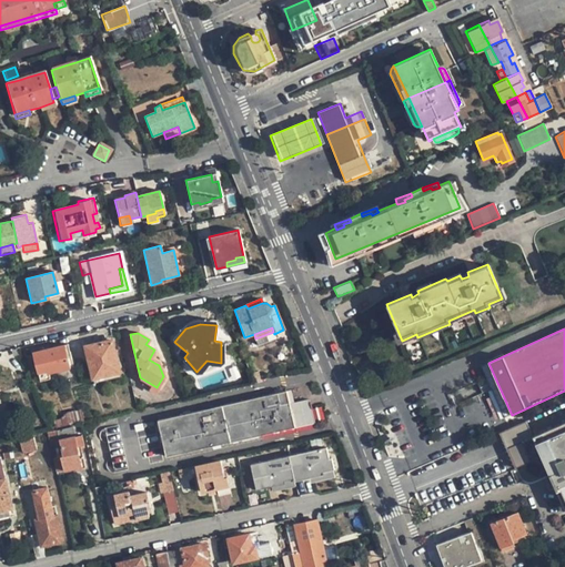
[(118,372),(110,340),(83,345),(91,378),(118,372)]
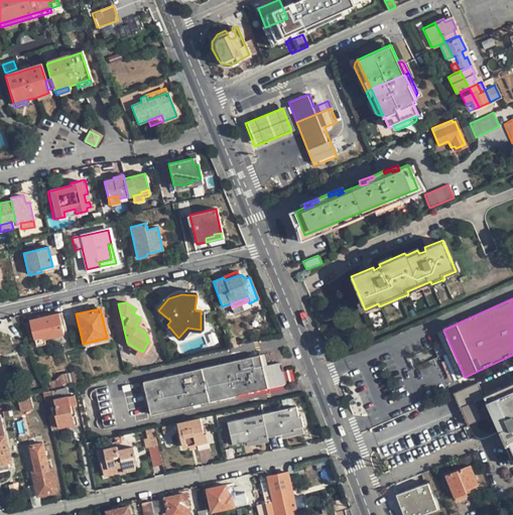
[(61,334),(56,314),(29,320),(35,345),(44,344),(43,338),(61,334)]
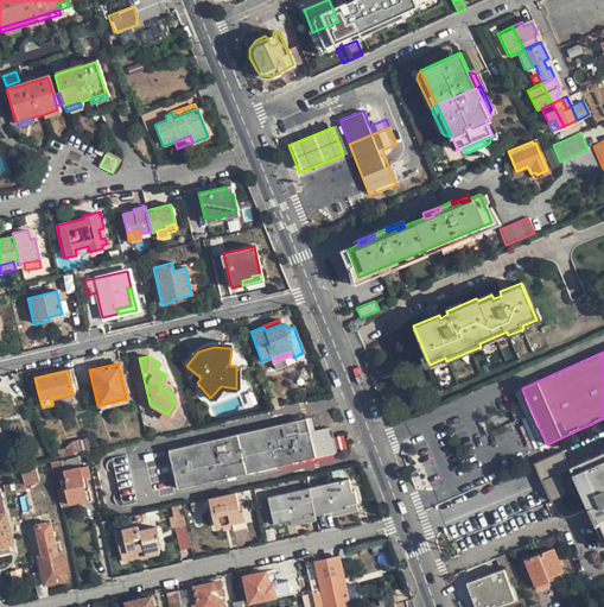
[(539,448),(547,444),(522,389),(514,392),(539,448)]
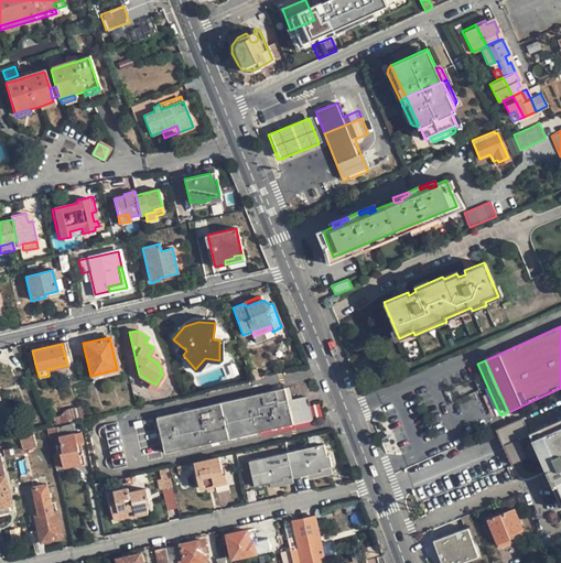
[(254,369),(246,370),(249,379),(256,376),(254,369)]
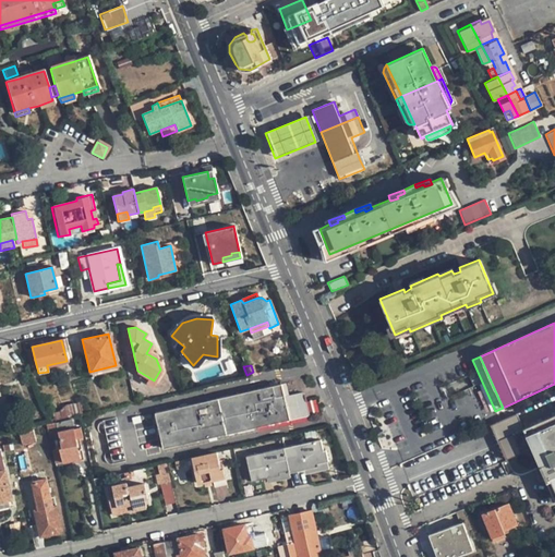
[(281,398),(278,385),(153,415),(161,450),(304,416),(299,394),(281,398)]
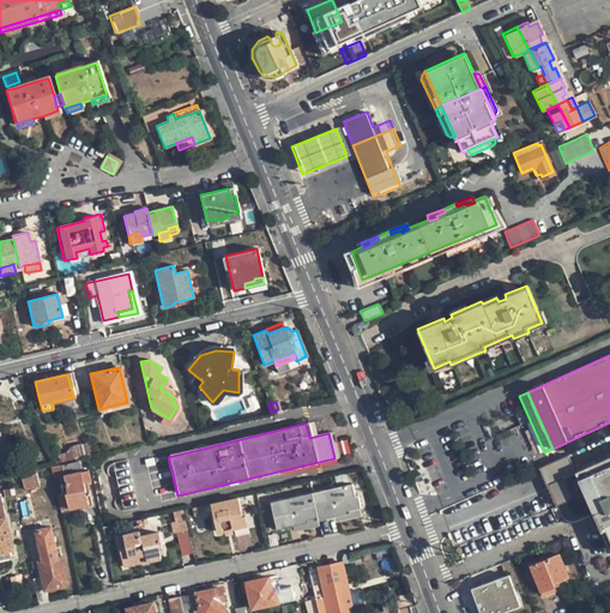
[(68,452),(50,456),(55,466),(85,458),(83,444),(68,448),(68,452)]
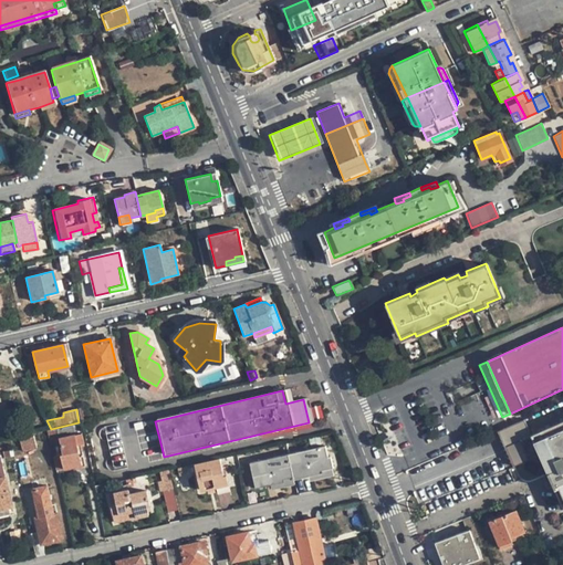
[(562,419),(530,435),(562,509),(562,419)]
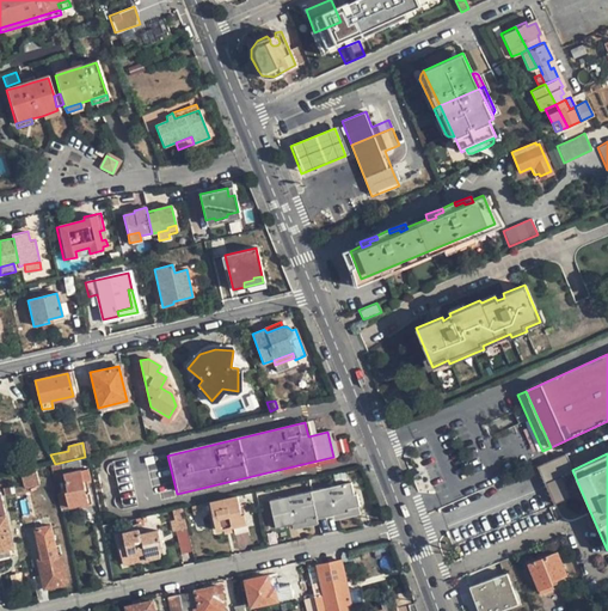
[(66,490),(55,494),(59,511),(90,503),(84,480),(81,481),(78,460),(61,464),(66,490)]
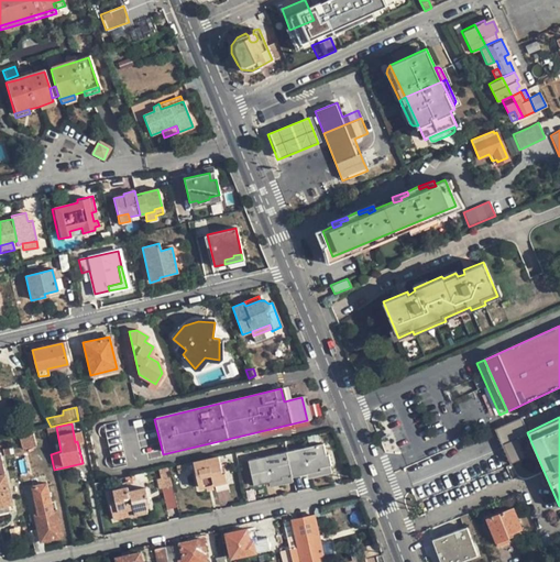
[(20,437),(21,447),(22,450),(35,447),(32,433),(20,437)]
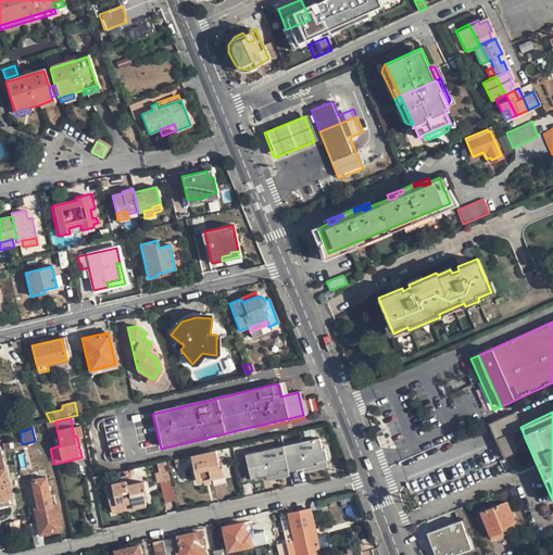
[(319,449),(317,439),(244,455),(250,479),(277,472),(277,469),(286,468),(287,470),(314,464),(314,462),(325,459),(323,449),(319,449)]
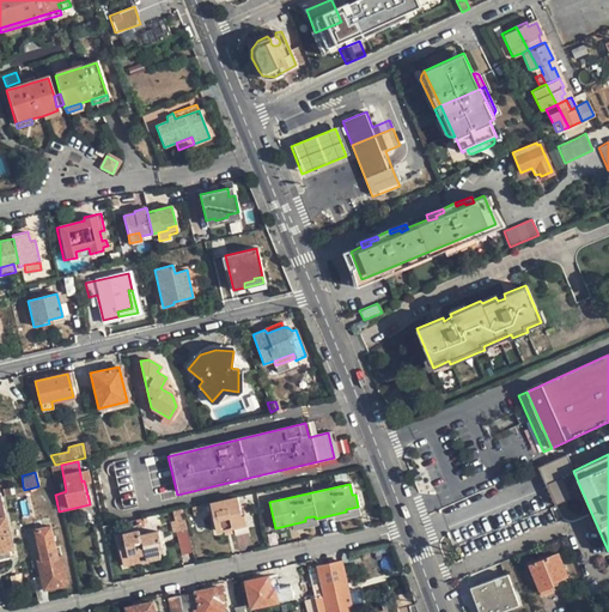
[(267,502),(265,490),(255,492),(257,506),(267,502)]
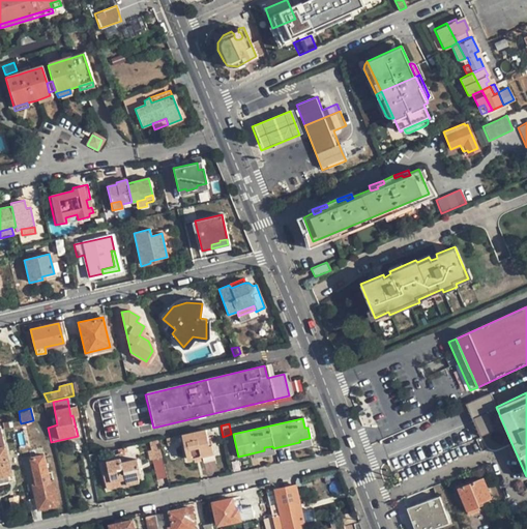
[(207,446),(204,431),(181,436),(186,458),(211,451),(210,445),(207,446)]
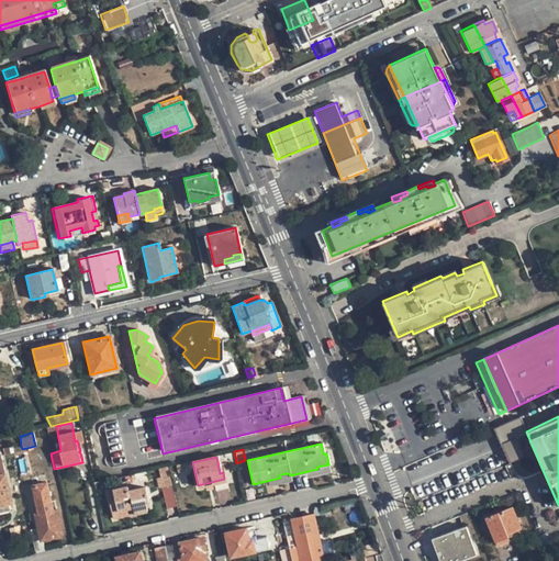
[(9,503),(0,458),(0,512),(8,511),(7,504),(9,503)]
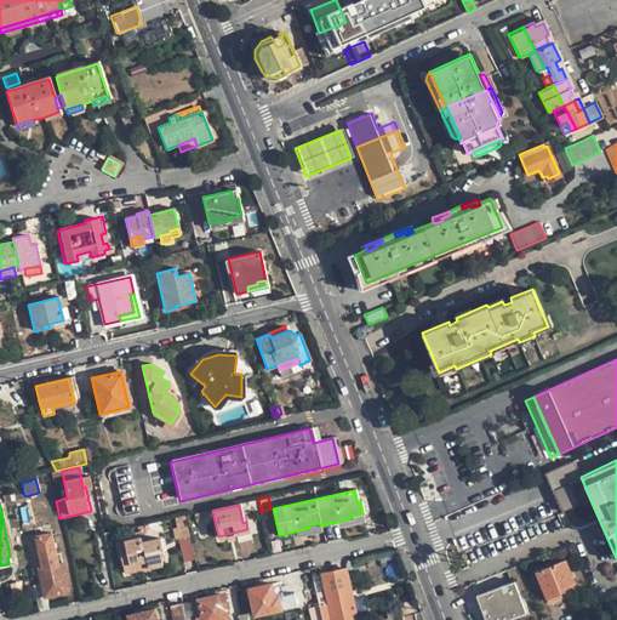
[(173,539),(188,536),(183,516),(173,518),(176,528),(171,529),(173,539)]
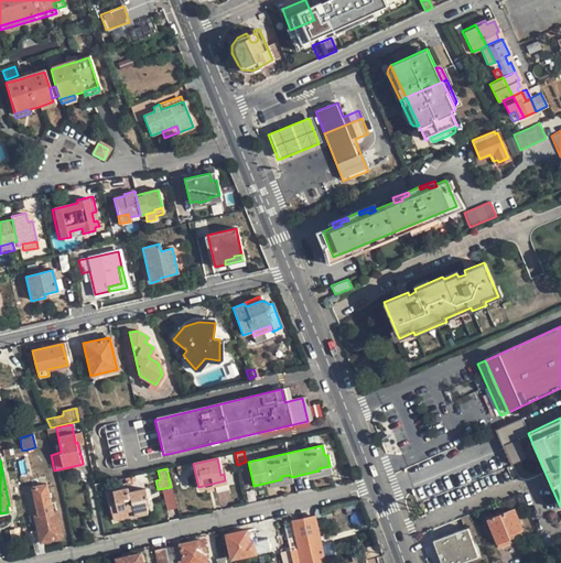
[(51,504),(46,485),(32,488),(39,516),(35,517),(39,532),(30,534),(34,555),(43,553),(41,542),(58,538),(58,536),(62,534),(56,509),(52,510),(51,504)]
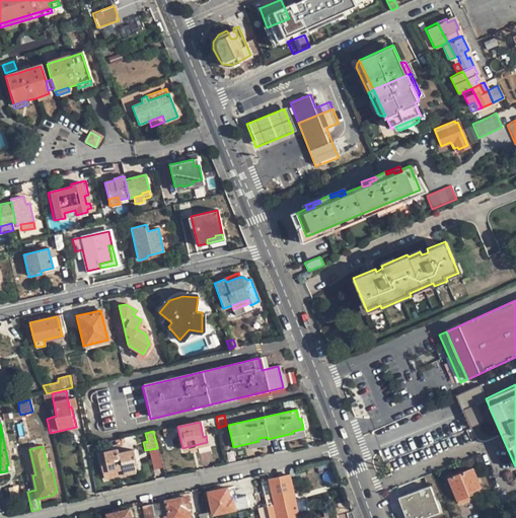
[(105,466),(107,478),(114,477),(113,472),(118,471),(119,476),(134,472),(132,464),(136,463),(133,449),(117,453),(116,449),(97,453),(100,467),(105,466)]
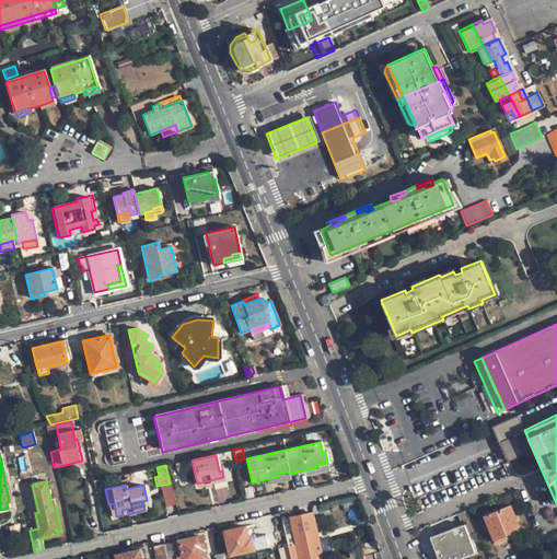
[(491,539),(505,534),(503,531),(518,525),(510,504),(484,515),(491,539)]
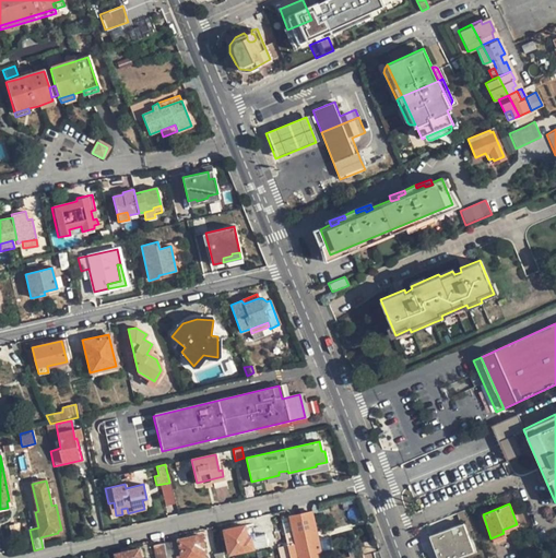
[(284,532),(286,545),(290,557),(306,557),(319,555),(309,511),(288,517),(291,531),(284,532)]
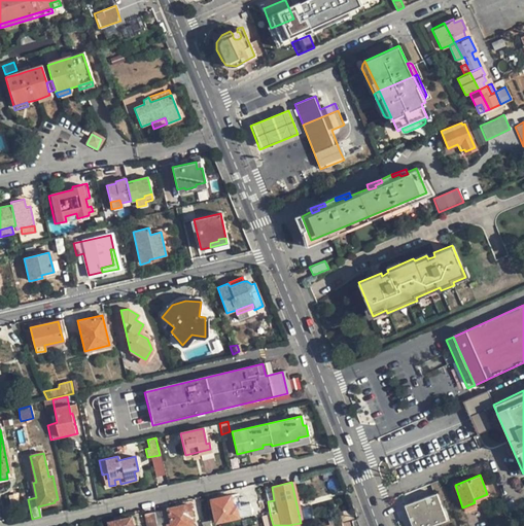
[(404,503),(411,525),(429,525),(446,521),(437,493),(404,503)]
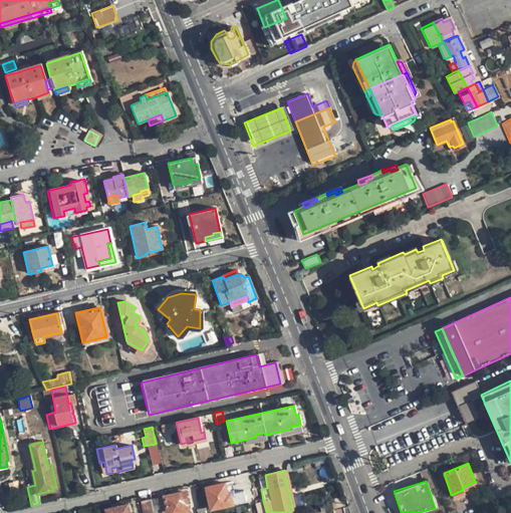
[(225,485),(224,482),(205,486),(210,509),(245,501),(243,490),(233,492),(231,484),(225,485)]
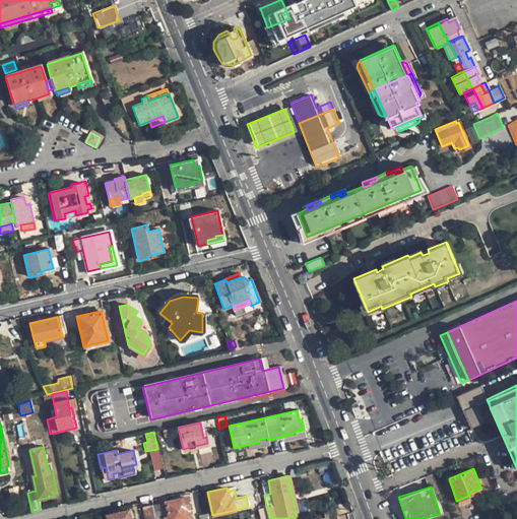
[(188,518),(187,510),(188,509),(185,497),(165,502),(165,503),(157,505),(159,516),(163,516),(164,518),(188,518)]
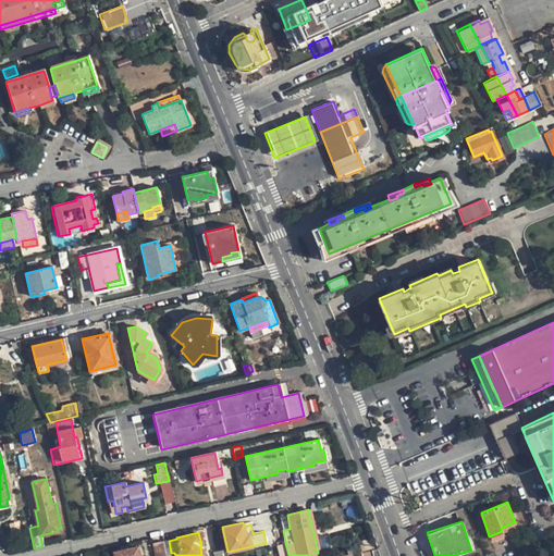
[(164,555),(162,541),(151,542),(154,555),(164,555)]
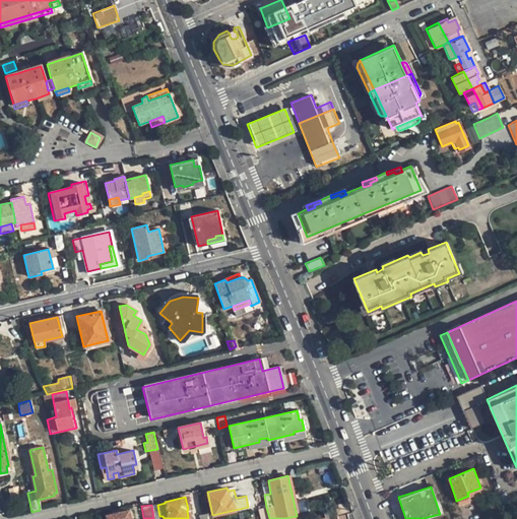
[(259,509),(261,518),(269,518),(266,507),(259,509)]
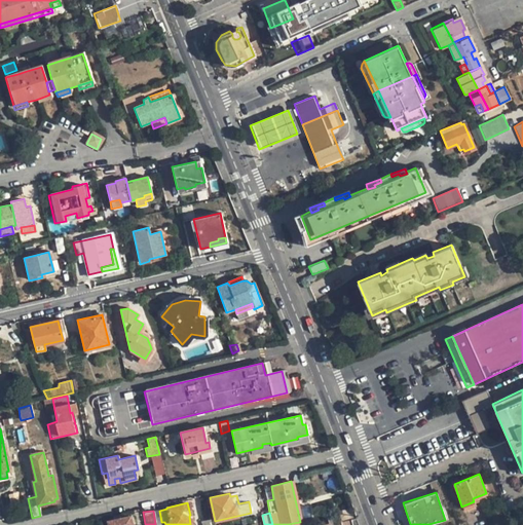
[(132,524),(129,516),(108,520),(109,524),(132,524)]
